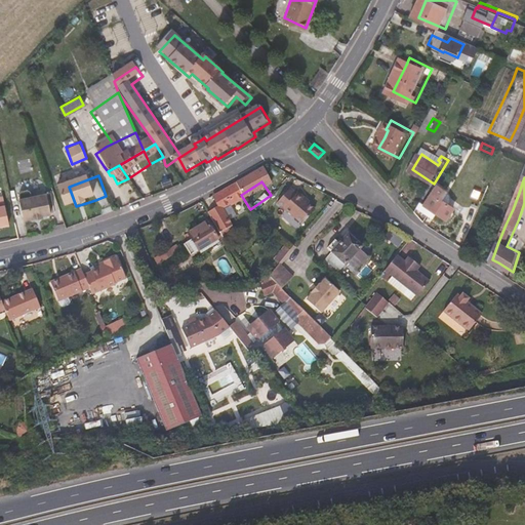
[(460,205),(448,197),(453,189),(443,182),(431,199),(427,197),(417,210),(430,218),(434,212),(439,215),(442,210),(452,217),(460,205)]
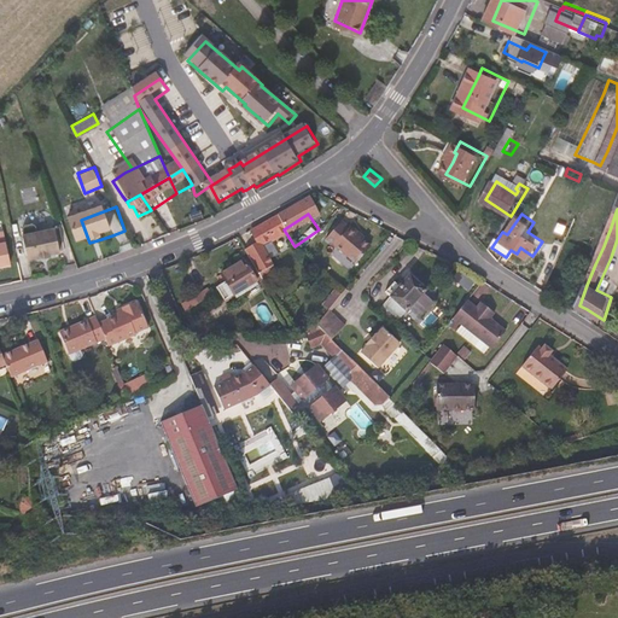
[(382,248),(384,245),(371,231),(368,233),(361,226),(344,242),(372,272),(389,257),(382,248)]
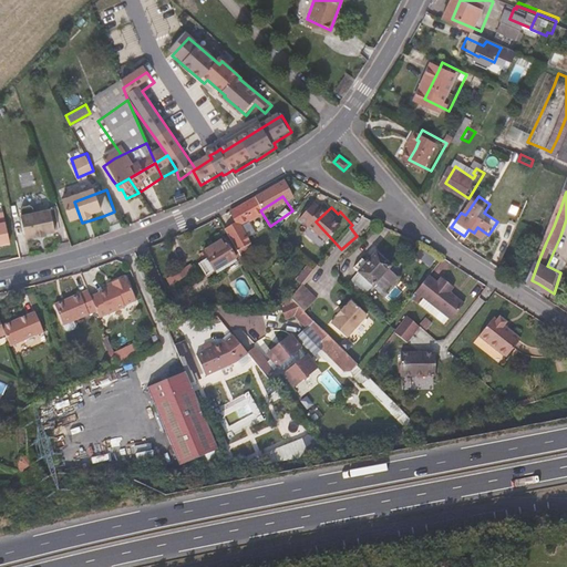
[(257,235),(270,226),(260,210),(235,226),(240,237),(232,244),(253,269),(264,261),(257,251),(265,247),(257,235)]
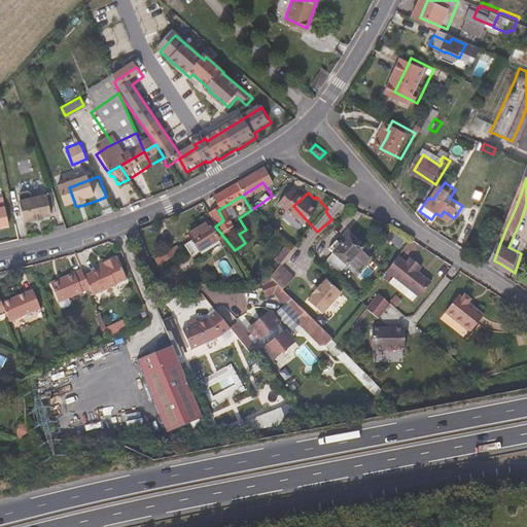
[(61,217),(55,199),(40,204),(39,199),(36,198),(29,200),(28,204),(30,208),(29,210),(30,212),(34,226),(43,223),(44,225),(54,222),(54,220),(61,217)]
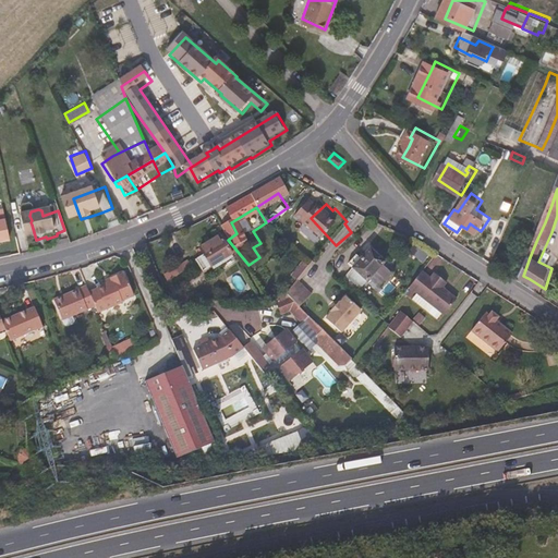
[(0,250),(20,243),(14,226),(0,230),(0,250)]
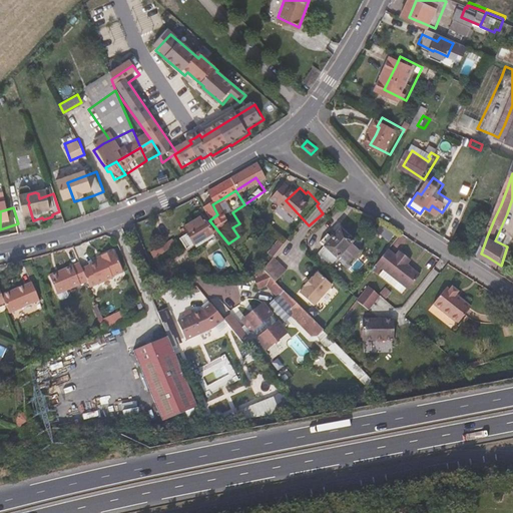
[(381,224),(377,231),(389,239),(394,233),(381,224)]
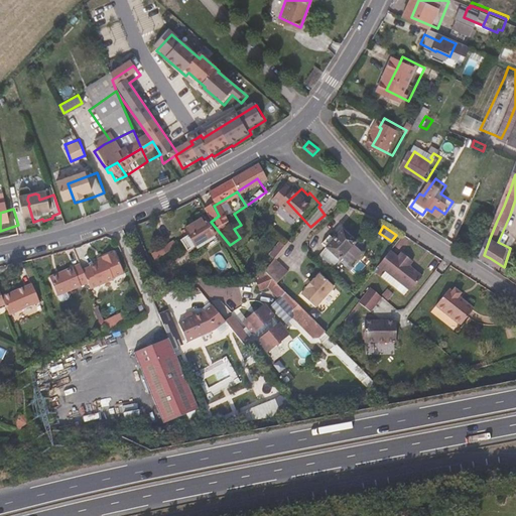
[(217,240),(210,228),(188,240),(195,252),(217,240)]
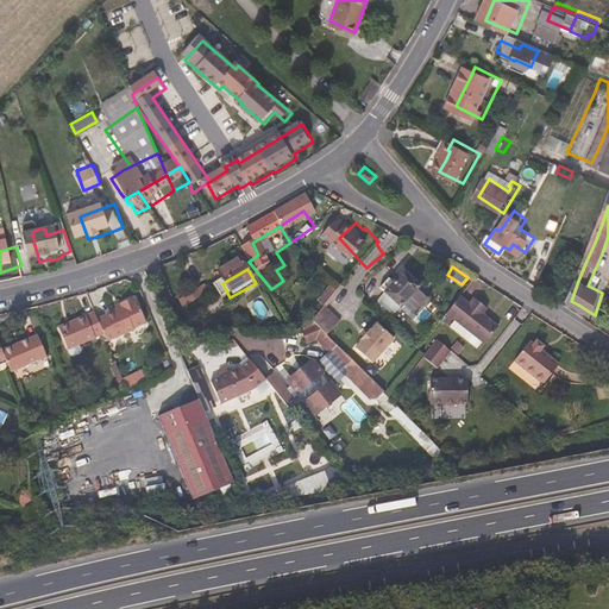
[(146,320),(138,299),(136,300),(133,295),(120,299),(121,306),(111,309),(112,314),(98,319),(105,334),(107,339),(136,328),(135,325),(146,320)]
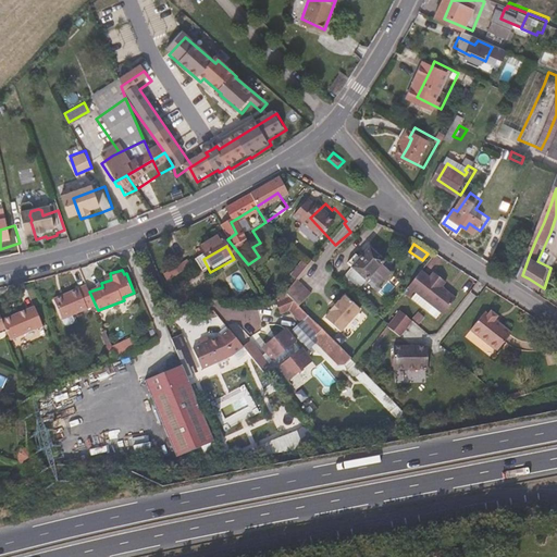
[(376,306),(404,284),(391,270),(380,279),(375,274),(367,282),(371,286),(363,292),(376,306)]
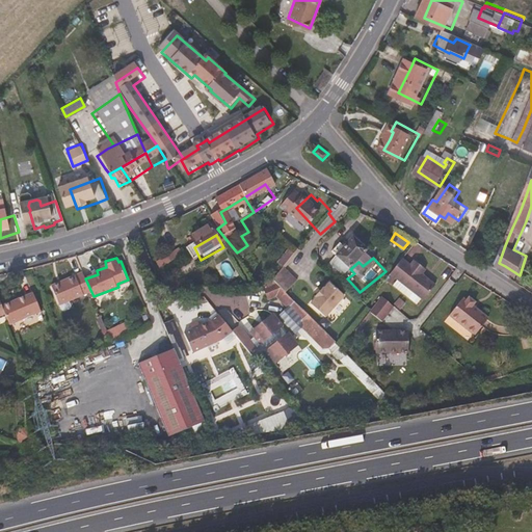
[(439,300),(426,288),(430,283),(420,272),(416,276),(407,270),(394,284),(424,314),(439,300)]
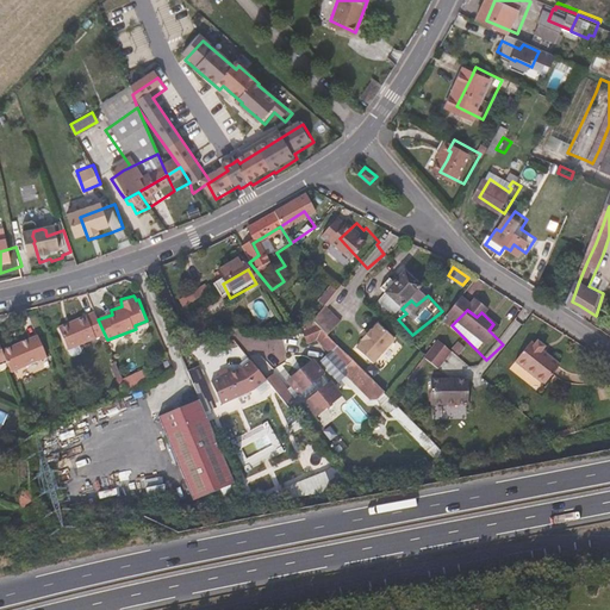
[(98,319),(95,312),(60,327),(69,349),(105,335),(98,319)]
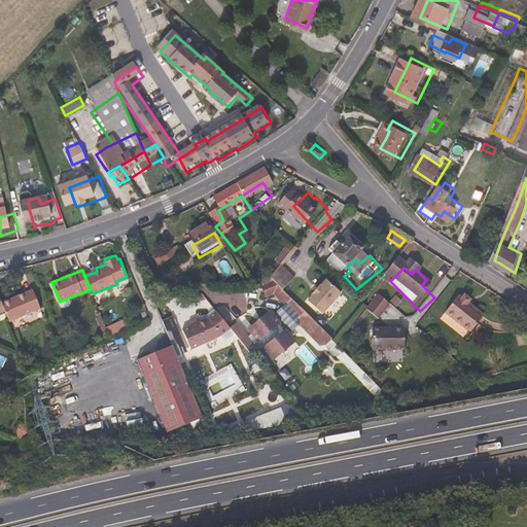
[(300,285),(288,270),(277,279),(288,293),(300,285)]
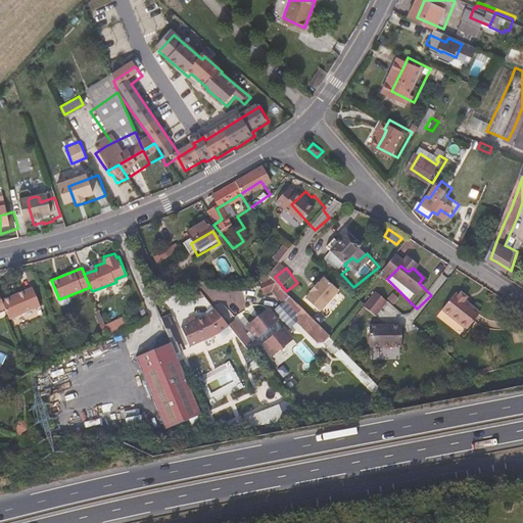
[(329,348),(286,291),(275,277),(273,276),(263,283),(296,329),(297,335),(315,360),(323,362),(326,360),(333,354),(329,348)]
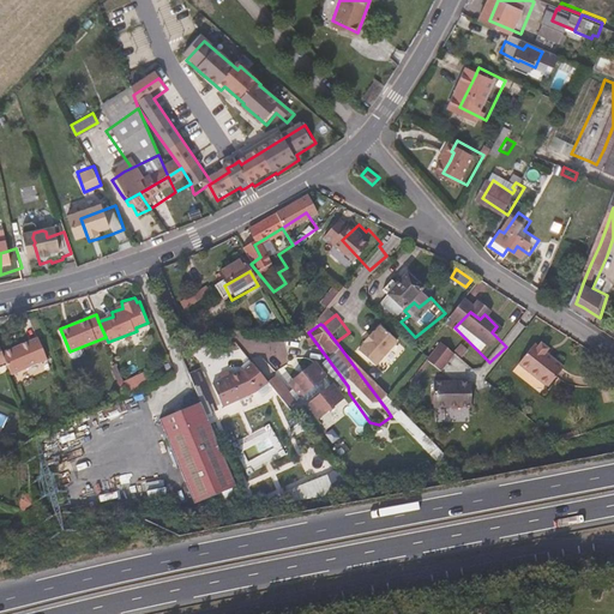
[(371,369),(397,349),(381,331),(375,336),(373,337),(363,344),(363,345),(356,351),(371,369)]
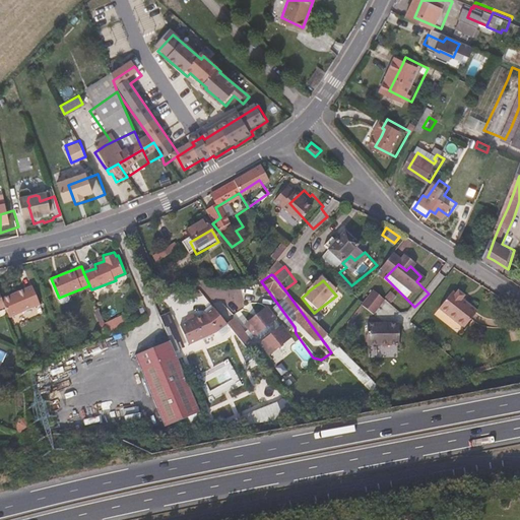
[(39,306),(30,286),(0,298),(0,301),(2,307),(7,318),(39,306)]
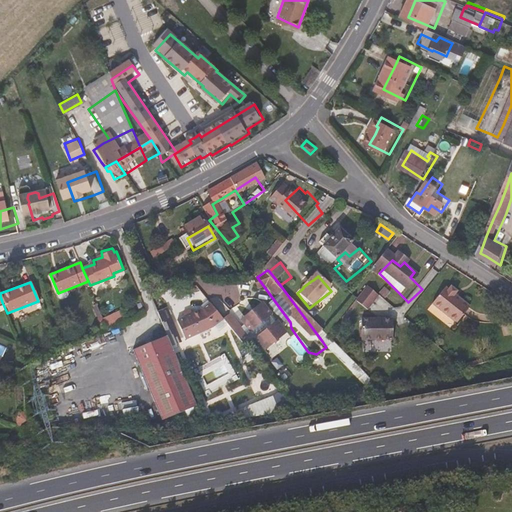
[(366,318),(380,306),(369,295),(355,308),(366,318)]
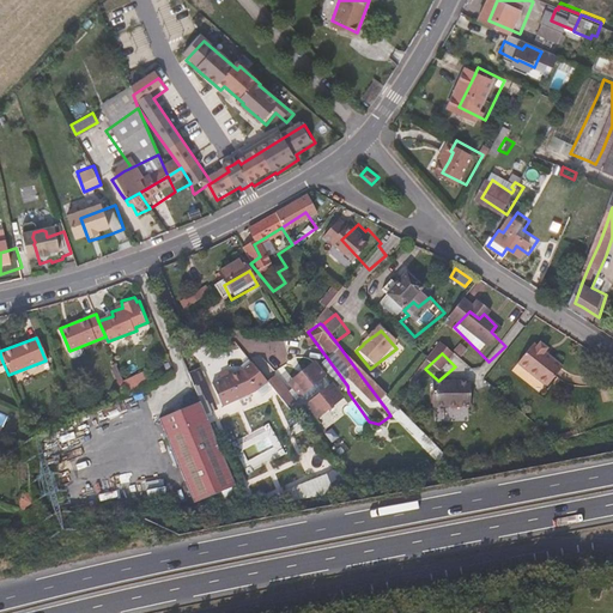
[(569,384),(552,369),(557,363),(551,357),(547,359),(545,359),(525,377),(548,402),(569,384)]
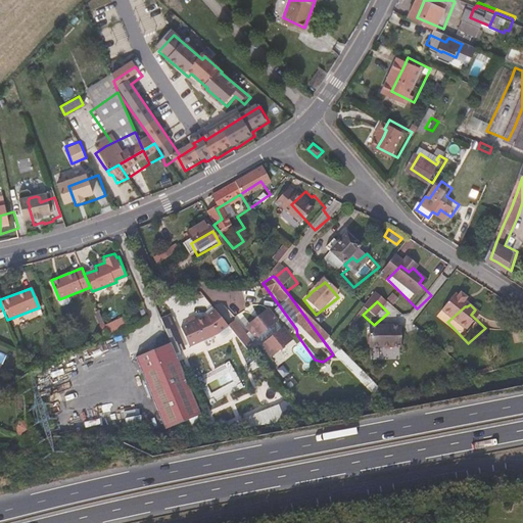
[(105,323),(100,311),(90,315),(95,327),(105,323)]
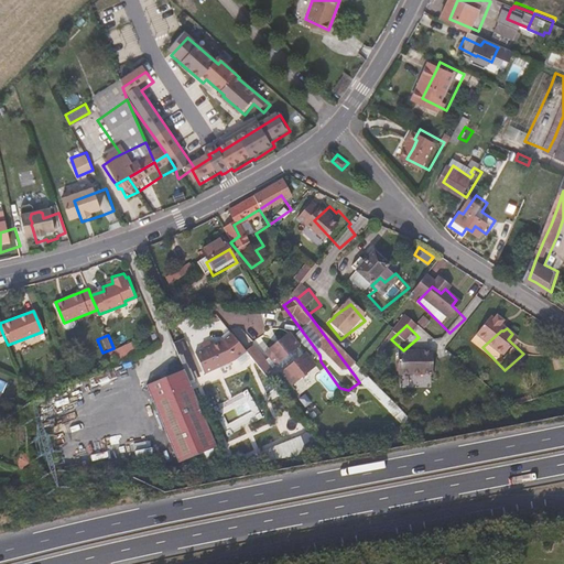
[(177,355),(187,353),(184,338),(174,340),(177,355)]
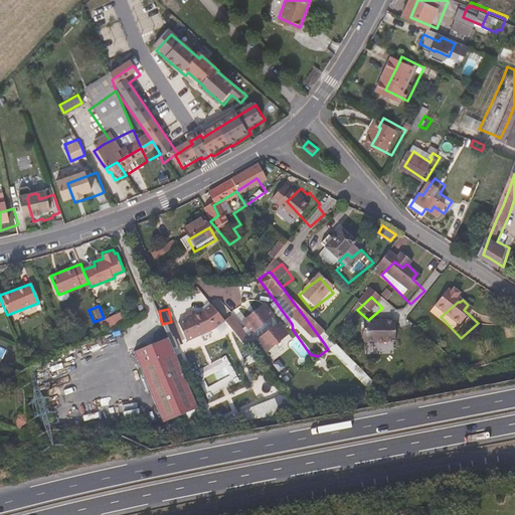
[(123,310),(102,321),(106,329),(127,318),(123,310)]
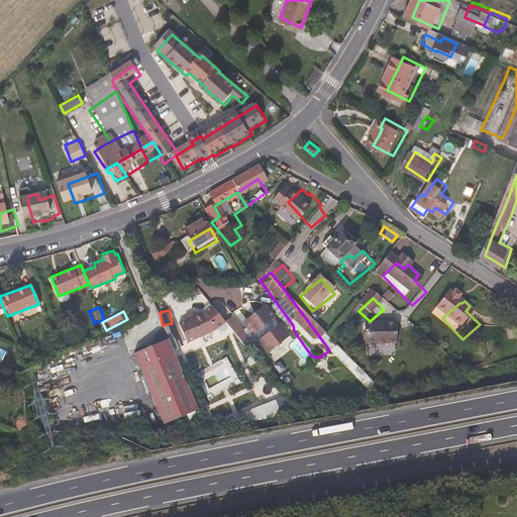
[(217,338),(230,331),(220,314),(210,319),(177,328),(181,348),(217,338)]
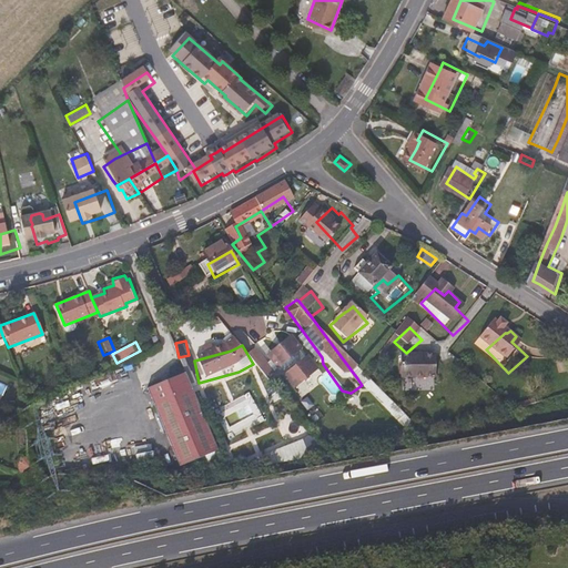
[(308,374),(304,367),(306,366),(301,355),(295,355),(294,354),(287,357),(283,359),(276,364),(275,372),(280,381),(282,379),(287,387),(290,386),(292,398),(302,395),(304,397),(308,394),(310,391),(316,384),(306,376),(308,374)]
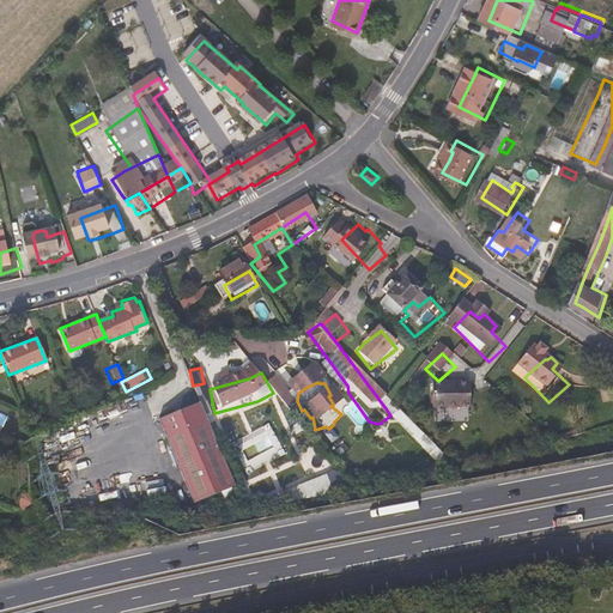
[(466,423),(467,395),(428,393),(425,420),(466,423)]
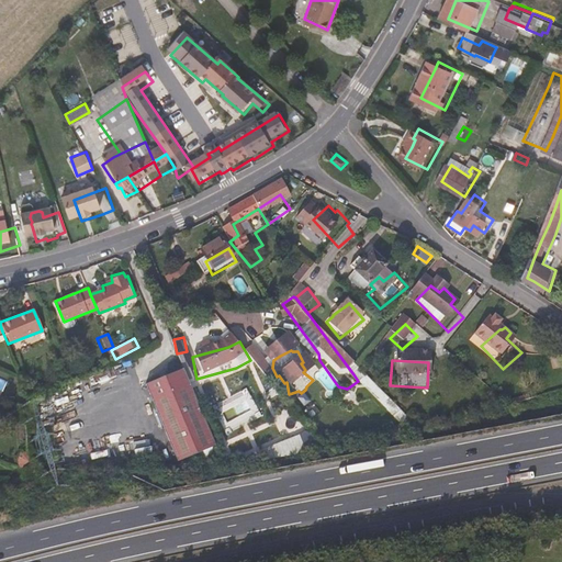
[(208,425),(190,380),(184,368),(146,382),(178,460),(216,445),(208,425)]
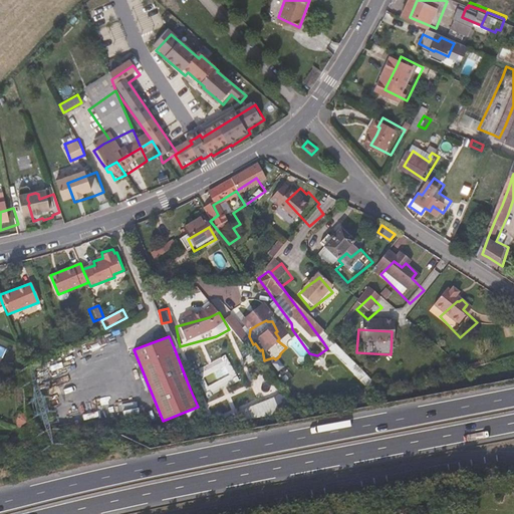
[(280,373),(286,381),(292,377),(286,369),(280,373)]
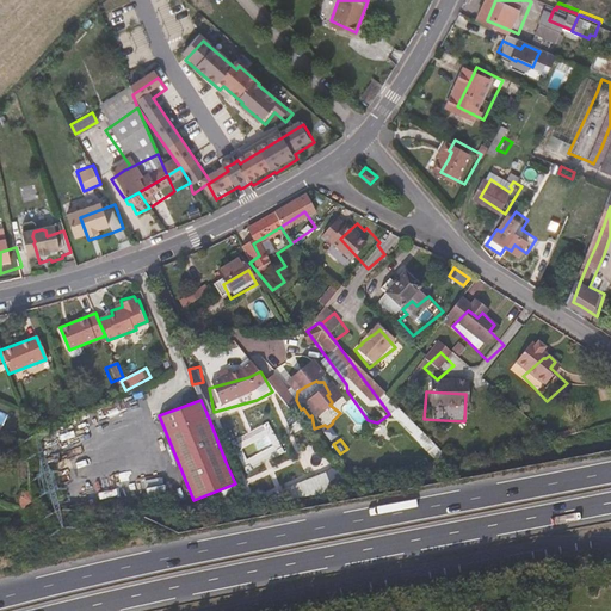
[(118,466),(121,476),(125,475),(129,489),(155,483),(152,467),(137,470),(135,462),(118,466)]
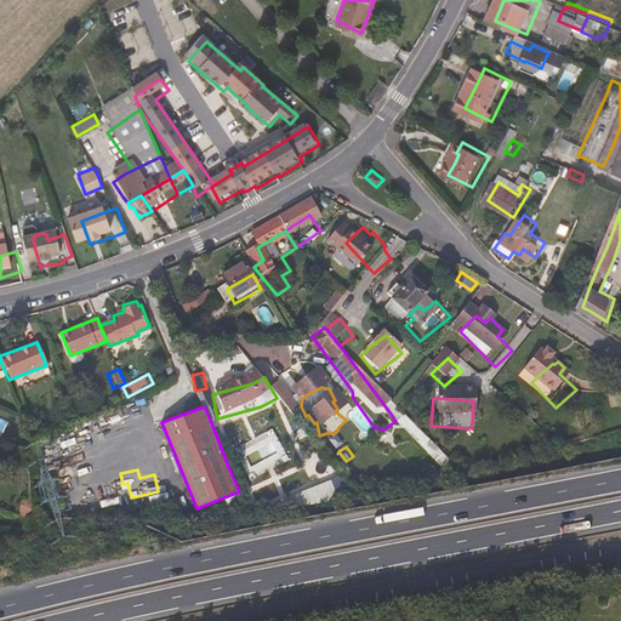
[(289,491),(292,507),(336,497),(332,482),(289,491)]
